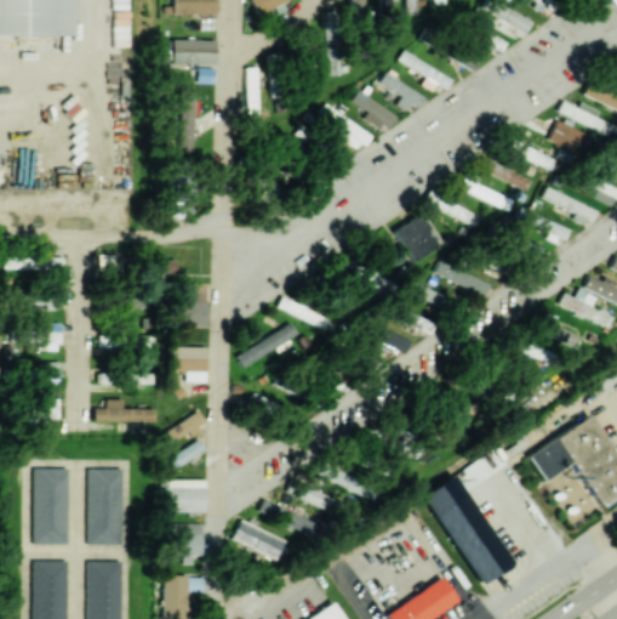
[(172,0),(173,16),(217,15),(216,0),(172,0)]
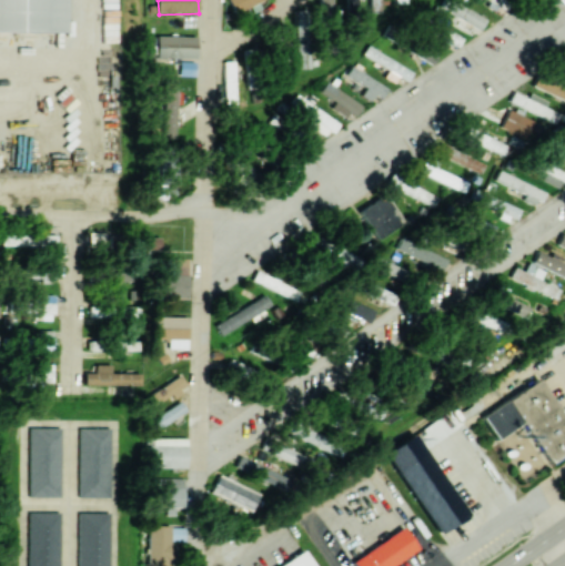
[(230,0),(236,14),(265,2),(264,0),(230,0)]
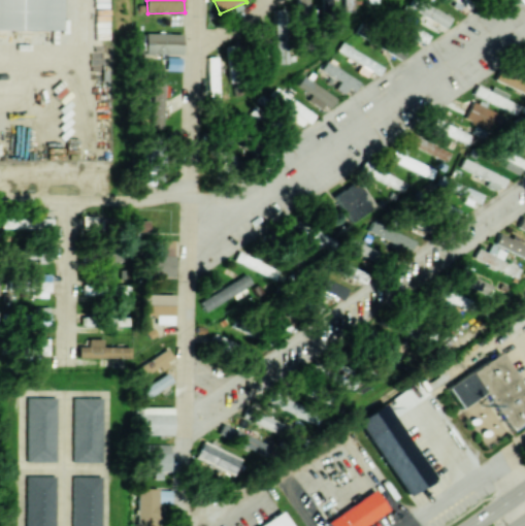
[(299,0),(300,19),(312,18),(309,0),(299,0)]
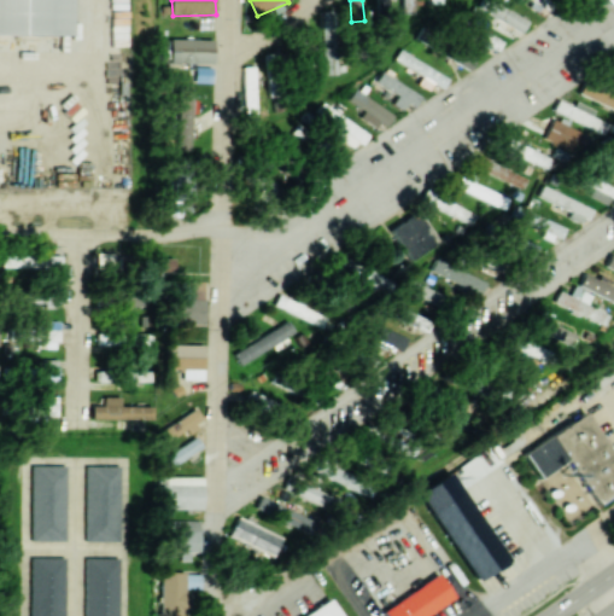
[(416,0),(404,0),(403,15),(416,16),(416,0)]
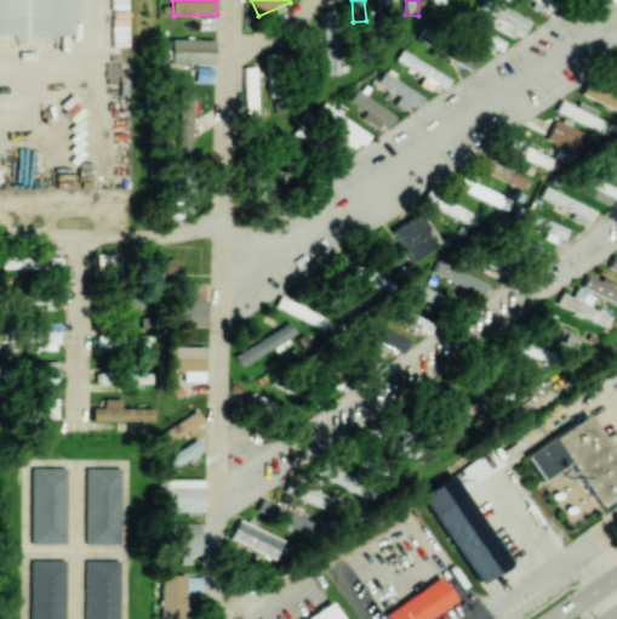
[(501,20),(496,27),(521,44),(533,24),(501,3),(492,13),(501,20)]
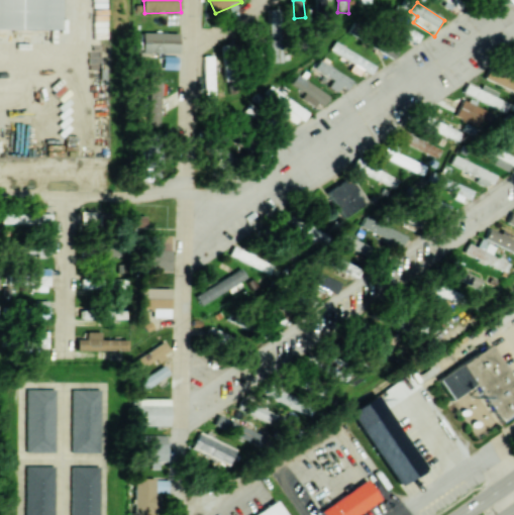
[(272,64),(288,63),(288,27),(272,28),(272,64)]
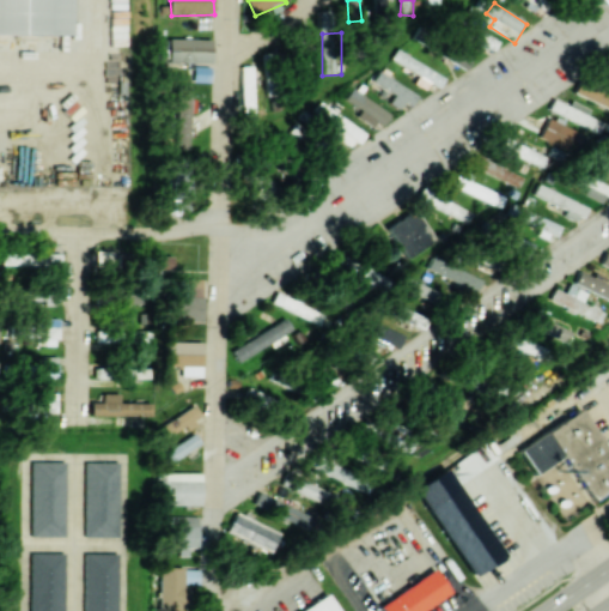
[(213,65),(214,41),(171,40),(171,64),(213,65)]
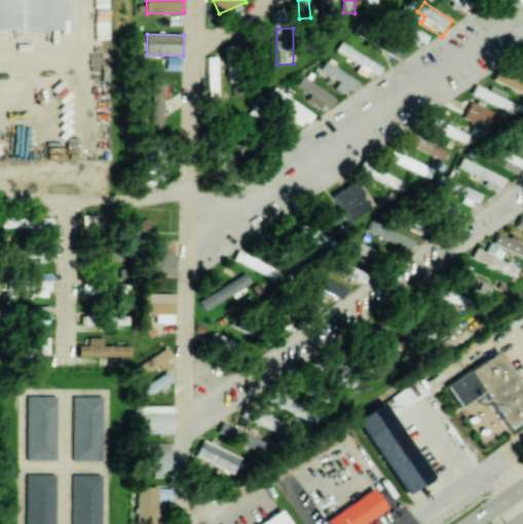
[(407,49),(387,42),(383,51),(404,60),(407,49)]
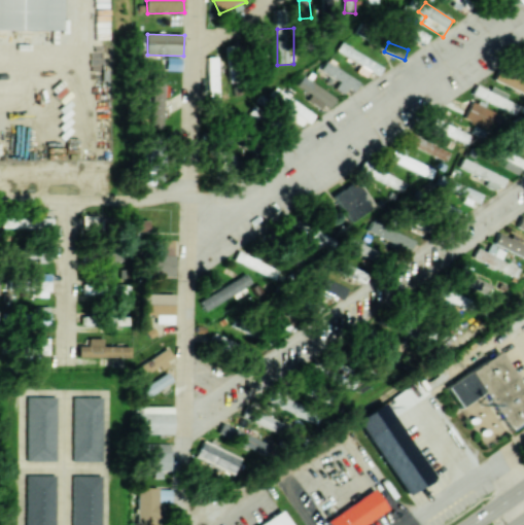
[(384,68),(344,43),(338,51),(361,66),(357,73),(367,78),(371,72),(379,77),(384,68)]
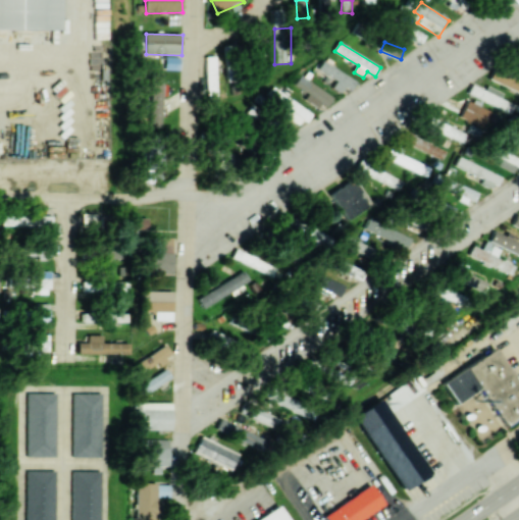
[(217,58),(207,58),(209,99),(218,98),(217,58)]
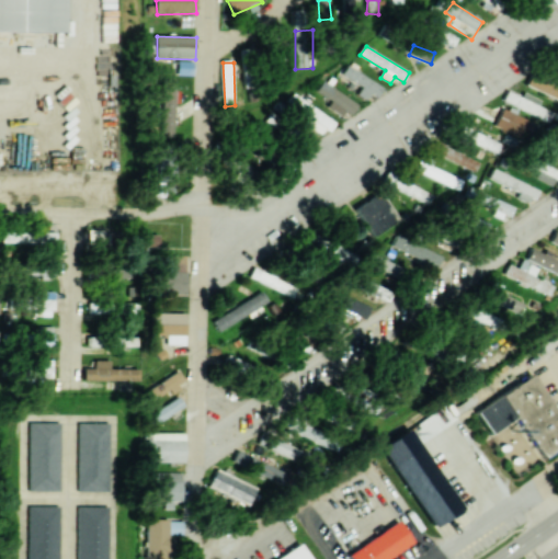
[(385,86),(346,68),(342,77),(363,87),(359,97),(368,101),(372,94),(379,99),(385,86)]
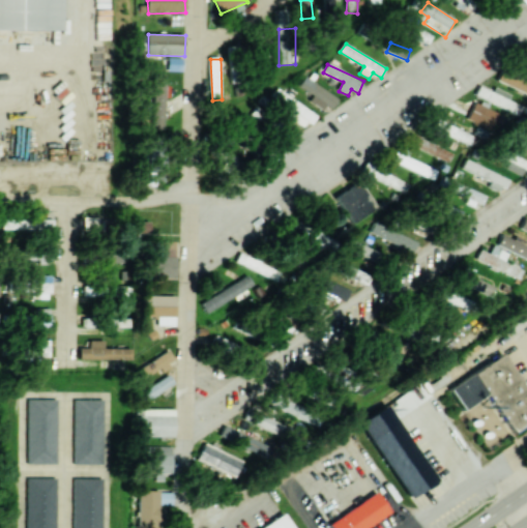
[(526,77),(502,67),(497,83),(526,93),(526,77)]
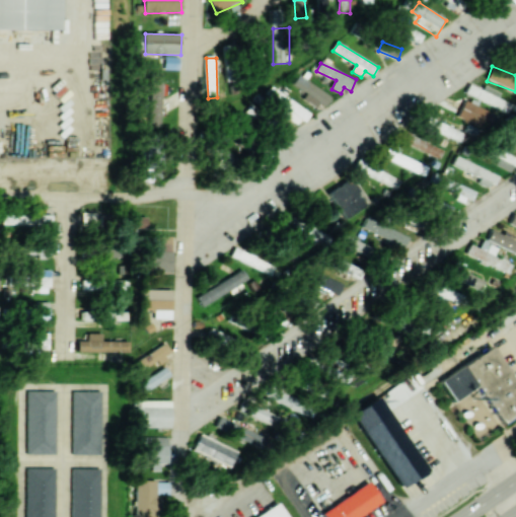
[(162,128),(163,75),(152,75),(152,128),(162,128)]
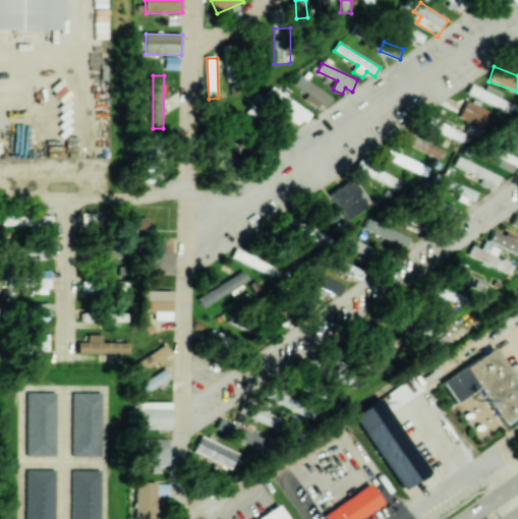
[(332,96),(300,77),(295,87),(309,94),(305,101),(323,111),(332,96)]
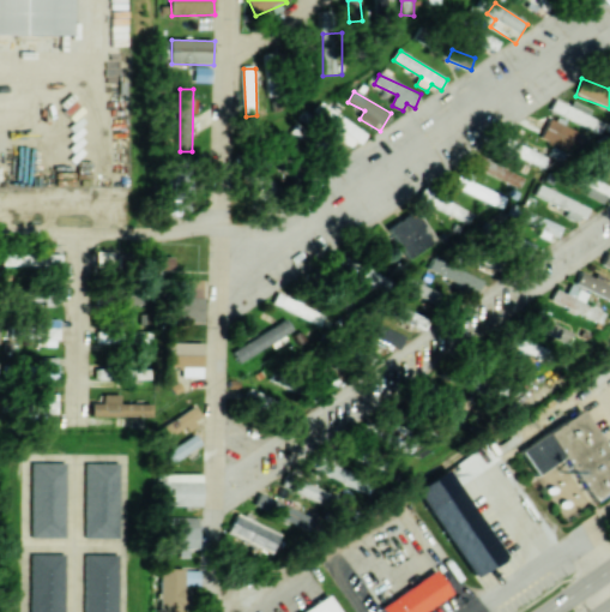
[(605,124),(590,118),(592,112),(557,97),(551,113),(602,133),(605,124)]
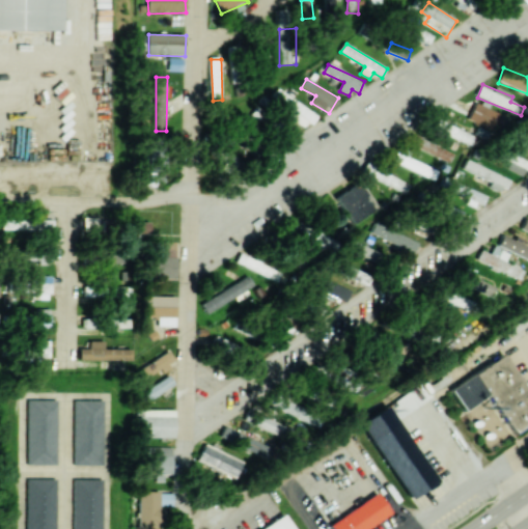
[(308,130),(317,116),(280,90),(271,104),(308,130)]
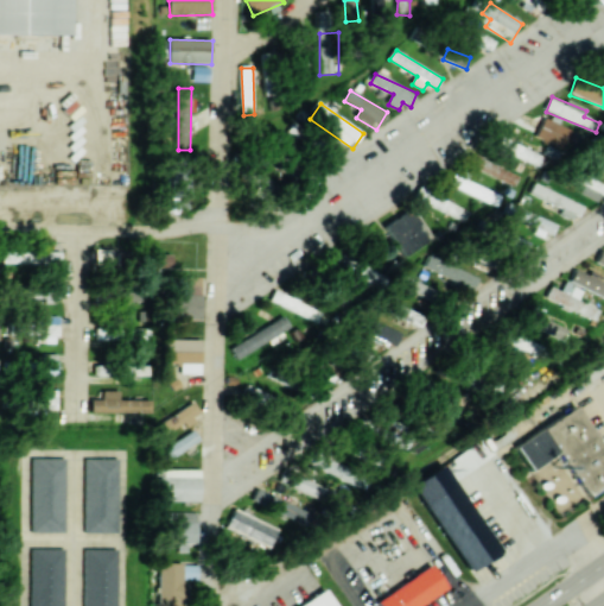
[(566,149),(572,130),(544,121),(538,140),(566,149)]
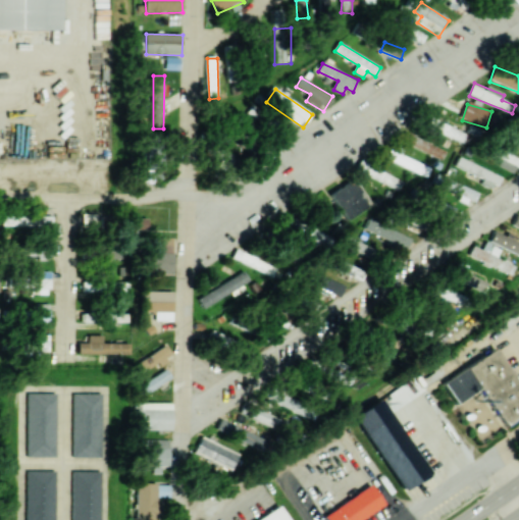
[(468,135),(431,117),(427,126),(464,144),(468,135)]
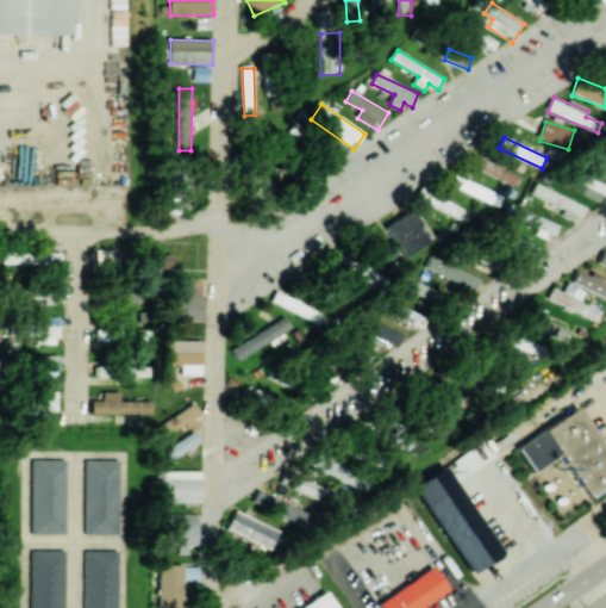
[(474,167),(517,188),(523,178),(480,155),(474,167)]
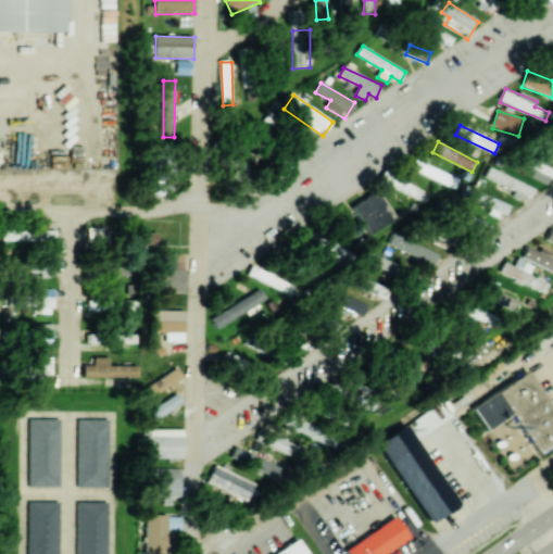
[(244,185),(255,170),(249,164),(252,160),(241,152),(231,166),(238,171),(234,176),(244,185)]
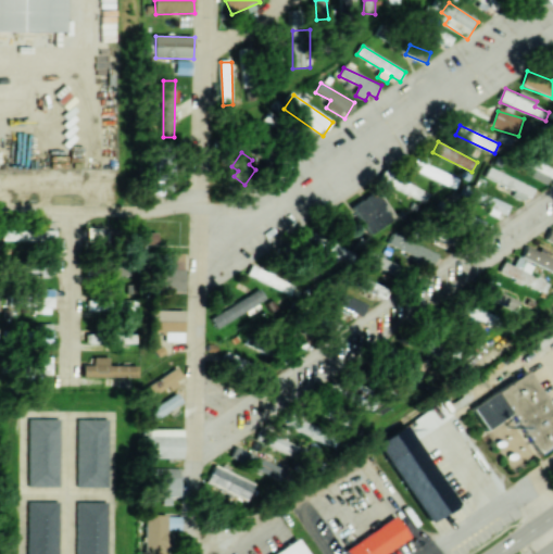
[(416,160),(412,171),(456,189),(461,178),(416,160)]
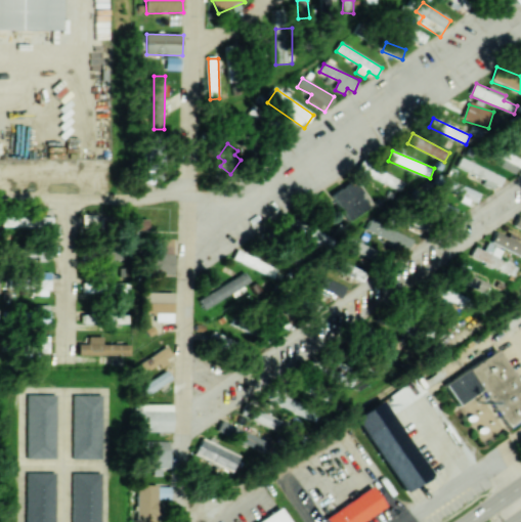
[(520,160),(507,154),(501,167),(520,176),(520,160)]
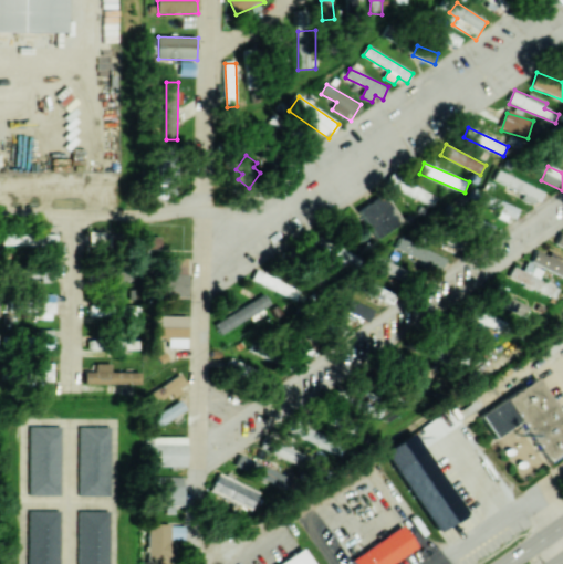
[(169,198),(169,185),(183,185),(181,167),(159,168),(160,198),(169,198)]
